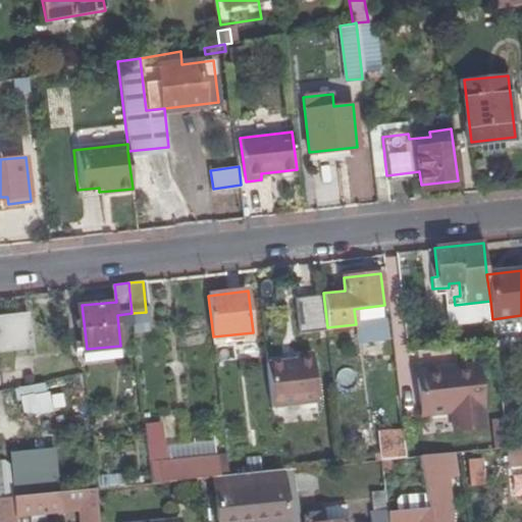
[(327,327),(323,293),(299,296),(302,329),(327,327)]
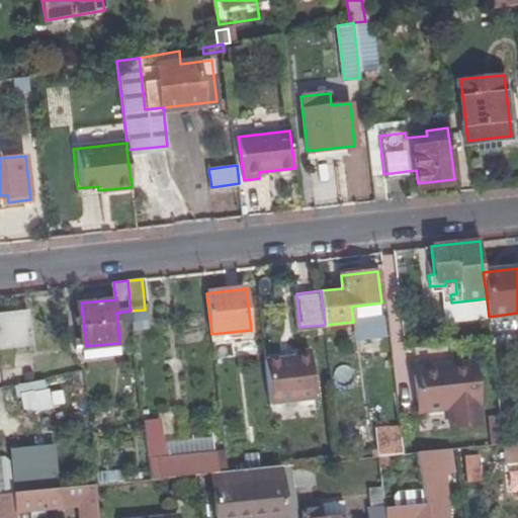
[(30,312),(0,315),(0,324),(2,347),(33,344),(30,312)]
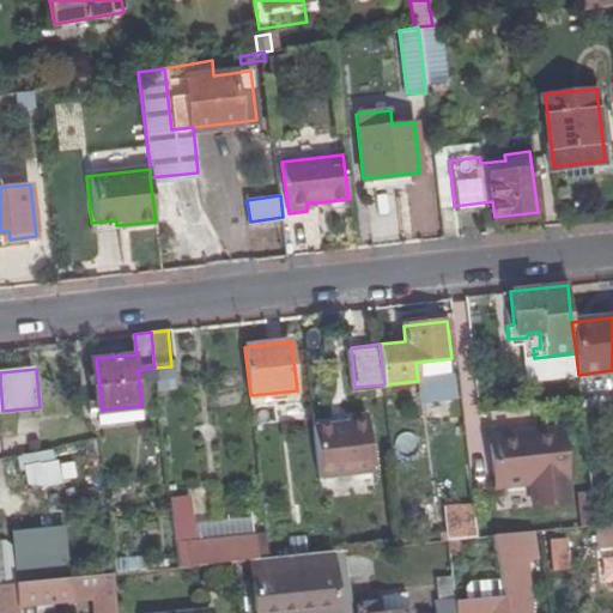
[(96,426),(139,420),(138,410),(95,416),(96,426)]
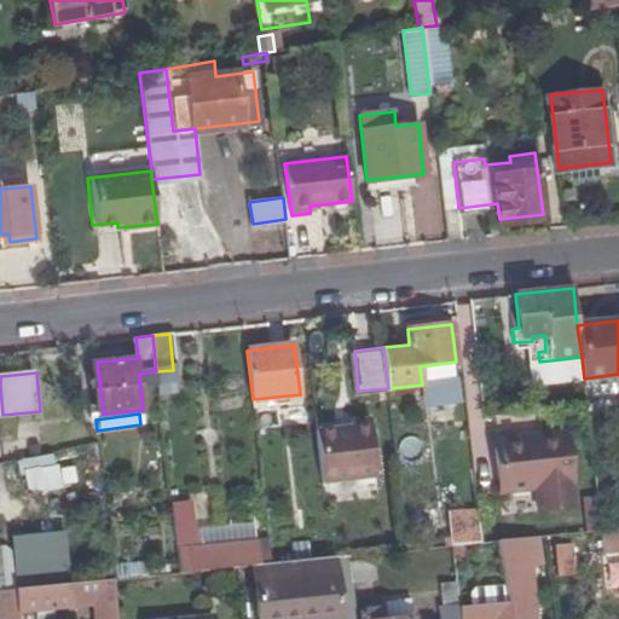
[(317,429),(323,482),(377,475),(370,417),(351,420),(352,426),(317,429)]
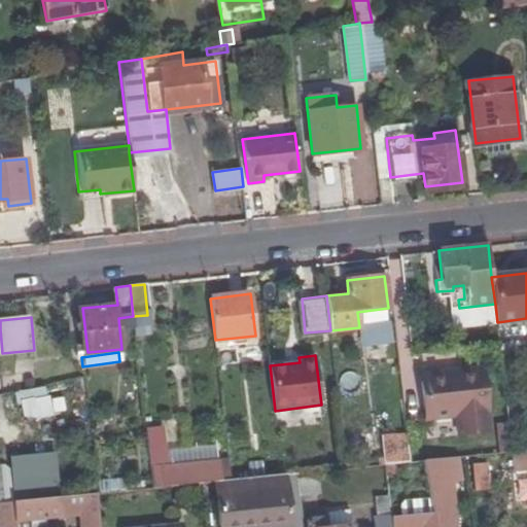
[(451,372),(451,379),(420,382),(424,419),(444,418),(446,436),(488,431),(482,367),(451,372)]
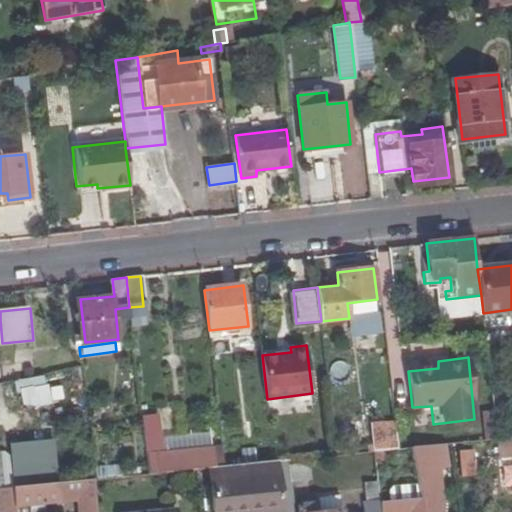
[(408,364),(408,371),(438,368),(438,361),(408,364)]
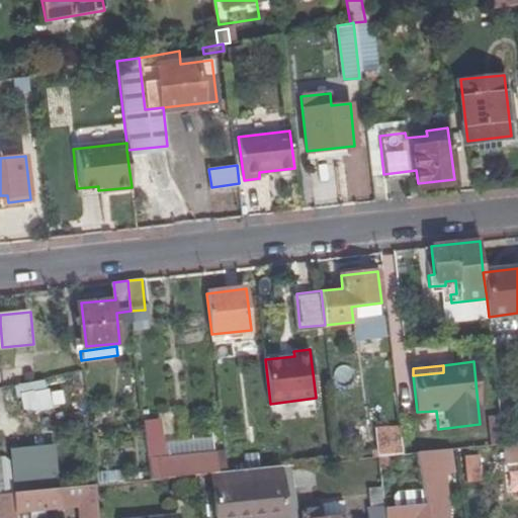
[(21,415),(52,408),(45,378),(14,385),(21,415)]
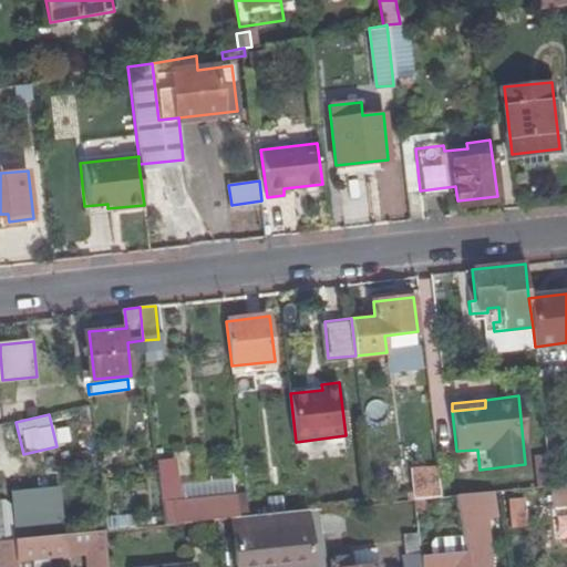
[(179,467),(158,470),(164,525),(214,521),(230,518),(240,518),(239,507),(228,508),(226,490),(182,494),(179,467)]
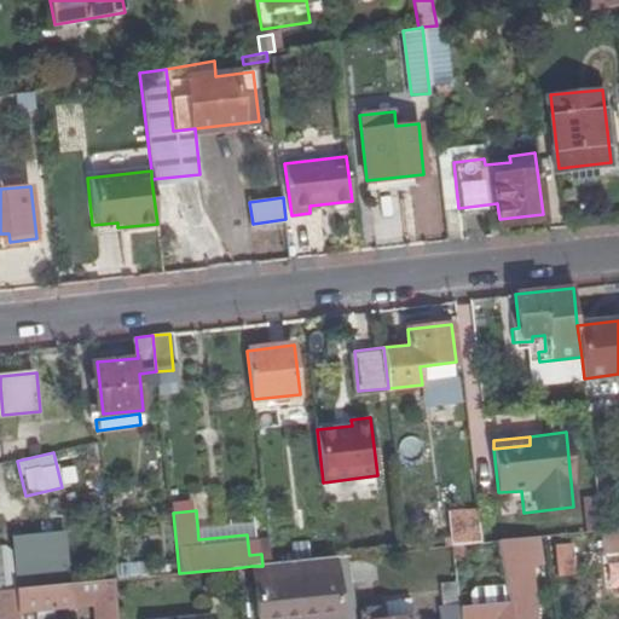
[(482,543),(480,524),(451,527),(452,536),(445,537),(445,547),(455,545),(464,545),(482,543)]
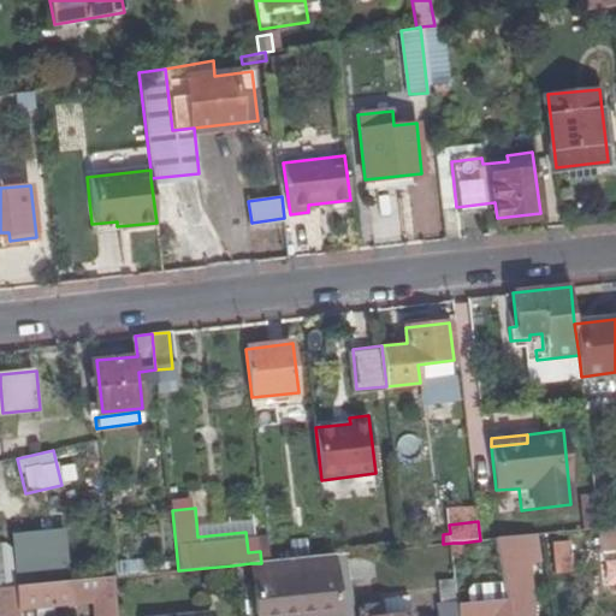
[(526,535),(529,563),(544,562),(542,534),(526,535)]
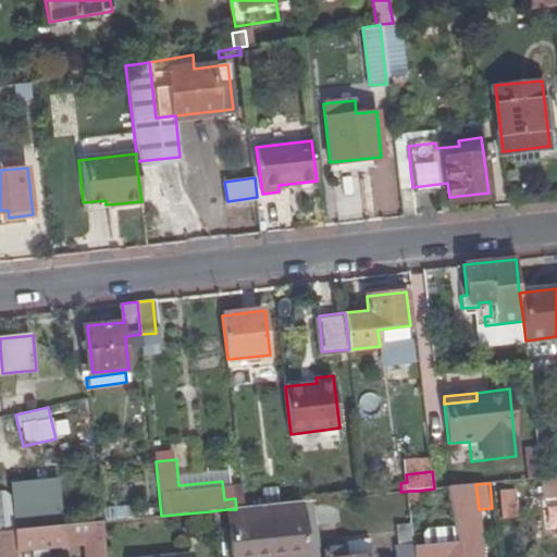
[(483,556),(479,509),(475,484),(456,486),(461,541),(462,556),(483,556)]
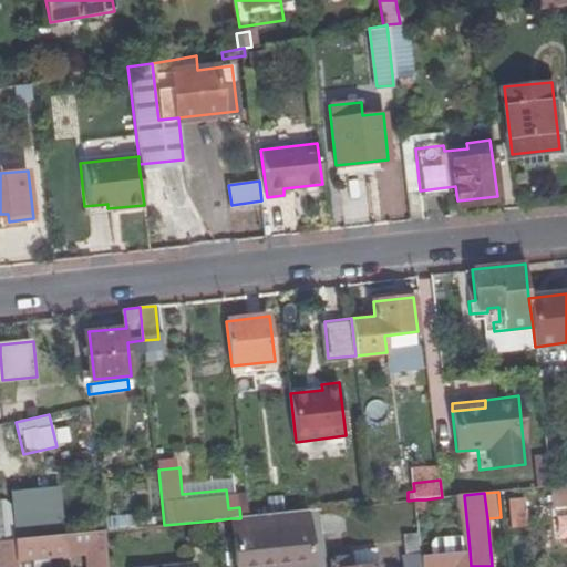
[(525,529),(525,498),(506,500),(507,529),(525,529)]
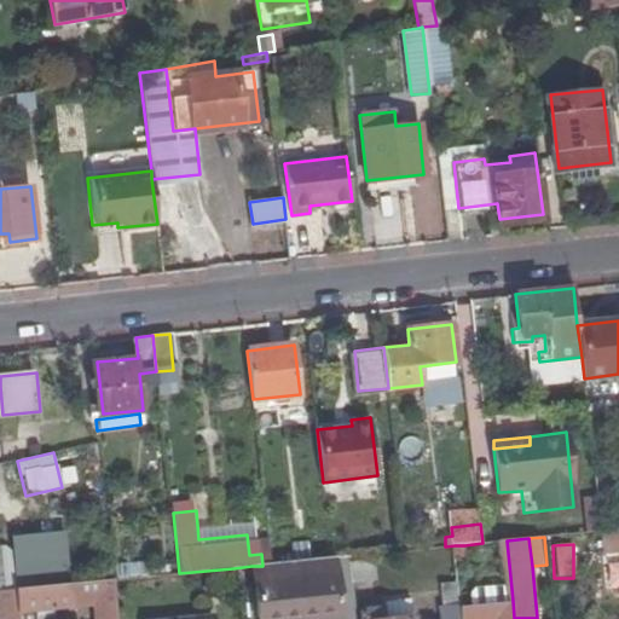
[(358,618),(354,583),(354,579),(352,562),(352,556),(333,559),(271,565),(262,566),(252,566),(255,618),(327,618),(340,618),(358,618)]
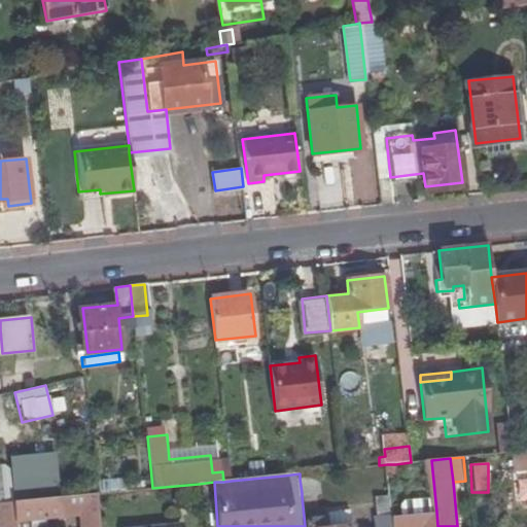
[(318,477),(300,479),(302,493),(302,496),(320,494),(318,477)]
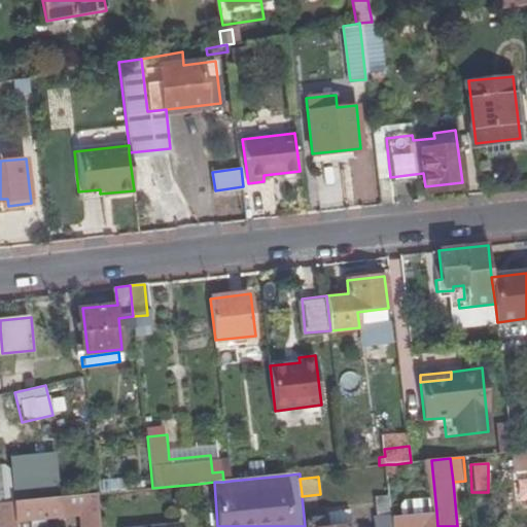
[(15,502),(14,488),(0,489),(0,503),(15,502)]
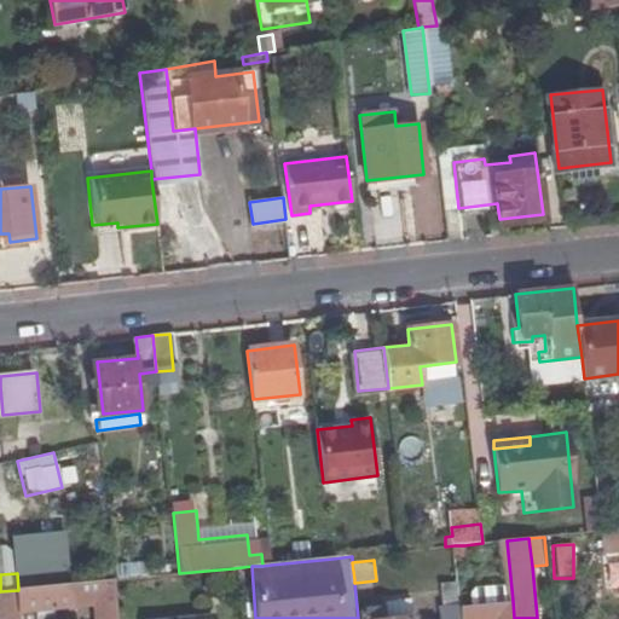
[(94,618),(115,618),(113,580),(18,590),(0,591),(3,618),(23,618),(23,614),(36,613),(55,611),(93,607),(94,618)]
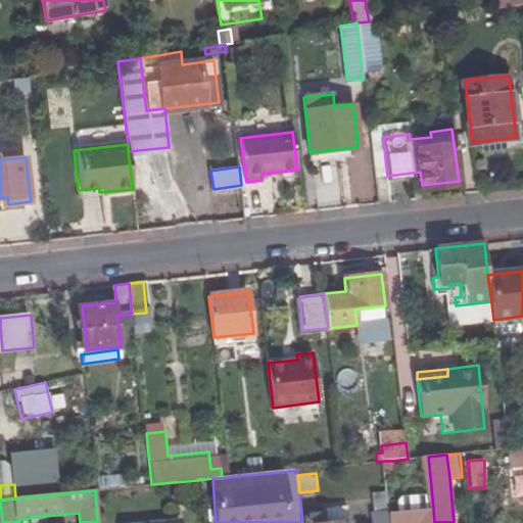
[(376,513),(389,511),(387,492),(374,493),(376,513)]
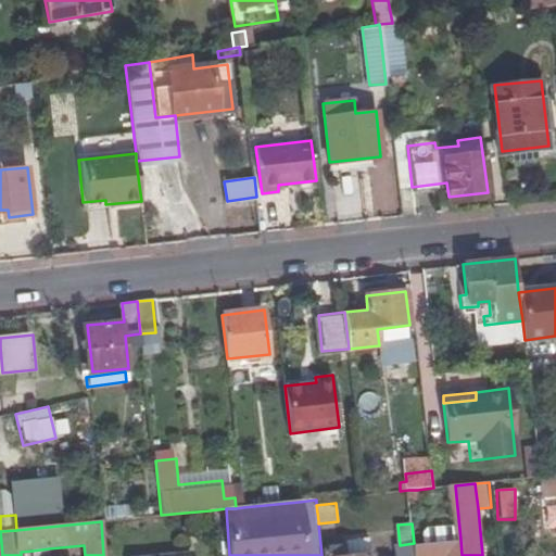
[(348,555),(368,555),(371,555),(370,539),(346,540),(346,546),(348,555)]
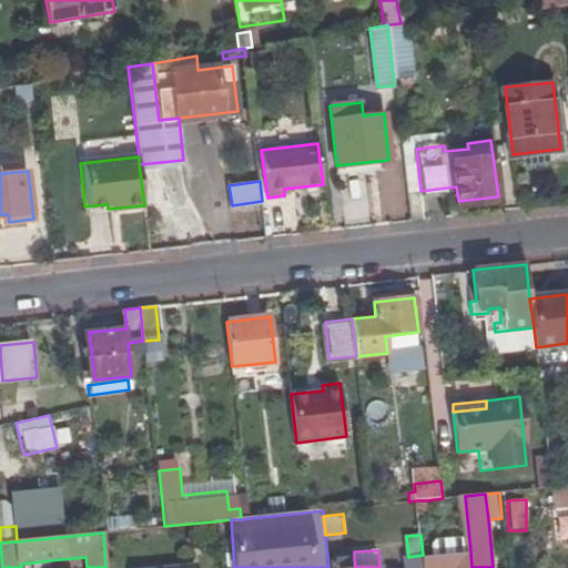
[(472,567),(470,551),(464,551),(465,561),(424,566),(424,567),(472,567)]
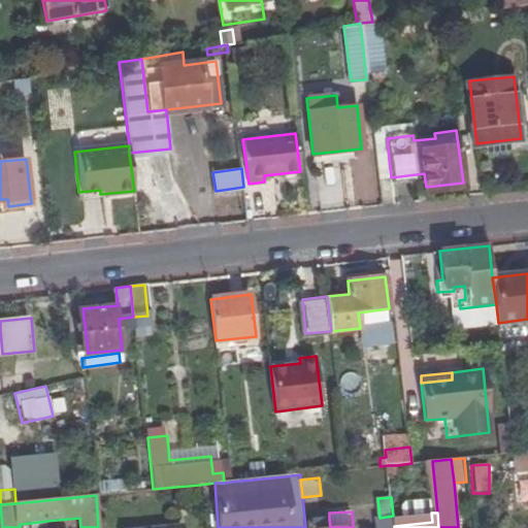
[(394,527),(394,526),(393,516),(380,518),(375,518),(376,527),(394,527)]
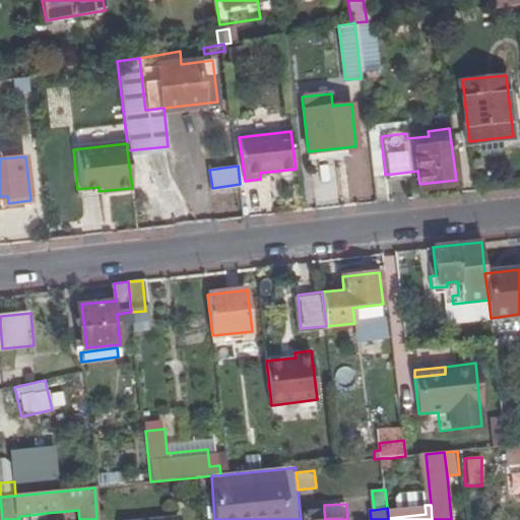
[(305,513),(305,519),(348,519),(349,519),(347,519),(344,519),(325,519),(324,511),(305,513)]
